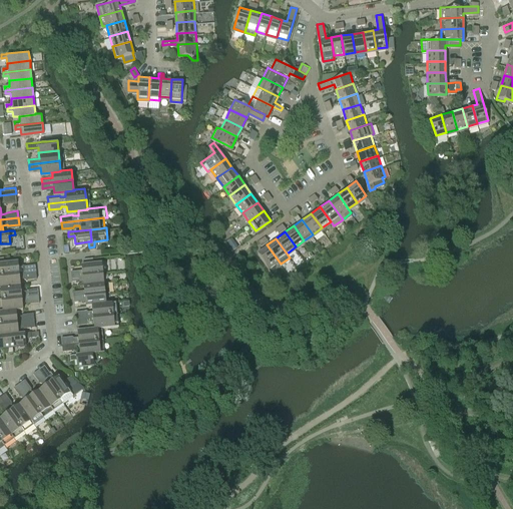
[(278,260),(267,244),(258,251),(269,267),(278,260)]
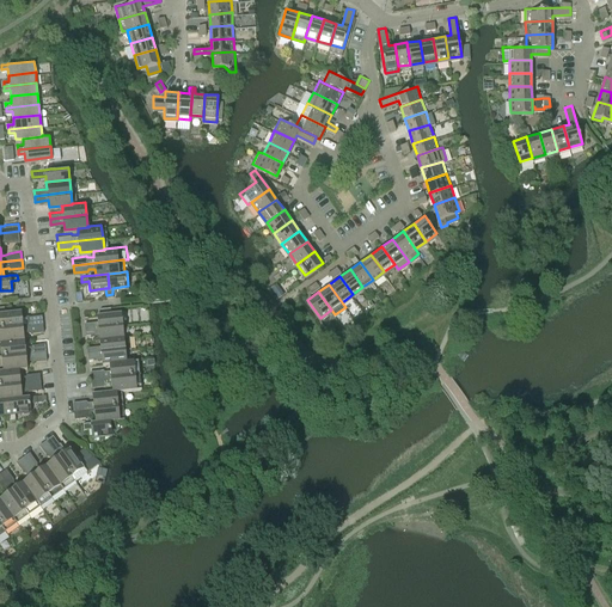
[(0,325),(43,322),(42,313),(29,314),(29,313),(22,314),(22,308),(5,311),(0,311),(0,325)]
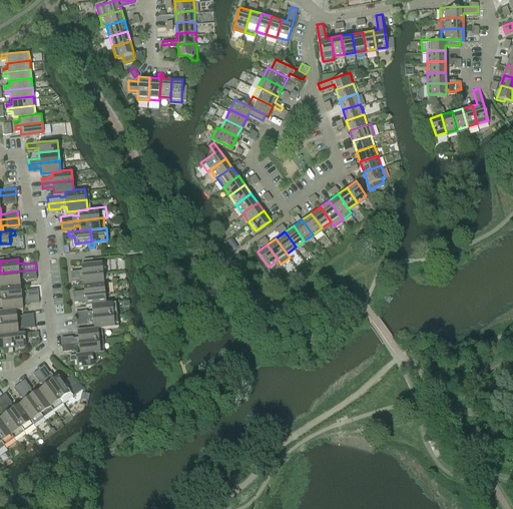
[(93,261),(84,262),(81,263),(82,268),(71,269),(71,274),(102,271),(101,260),(93,261)]
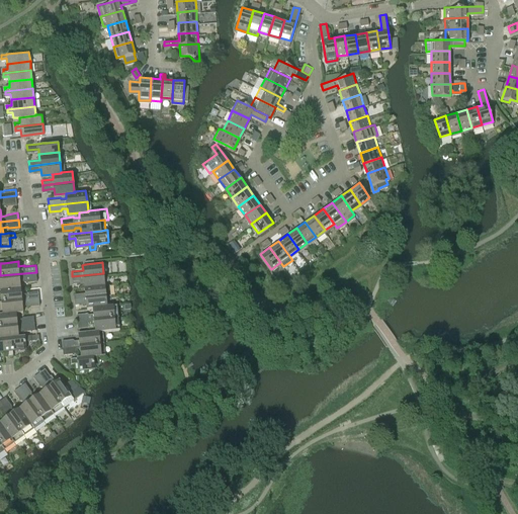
[(0,275),(0,287),(20,285),(19,279),(24,278),(26,280),(36,278),(36,272),(0,275)]
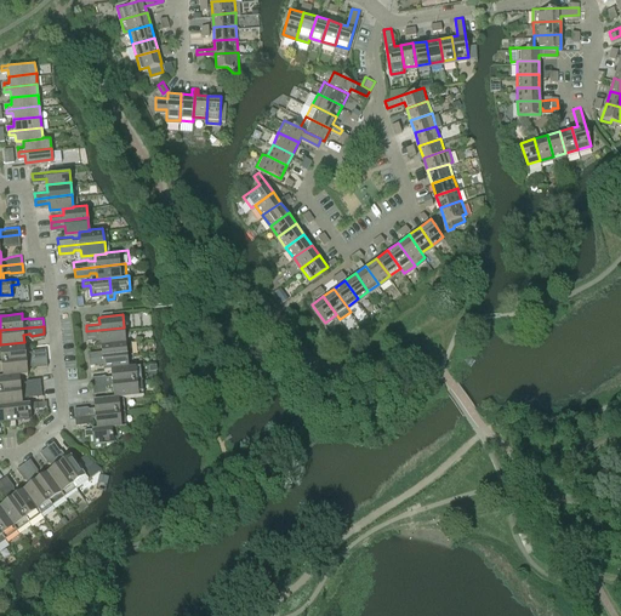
[(125,340),(124,328),(86,331),(87,337),(101,336),(101,342),(125,340)]
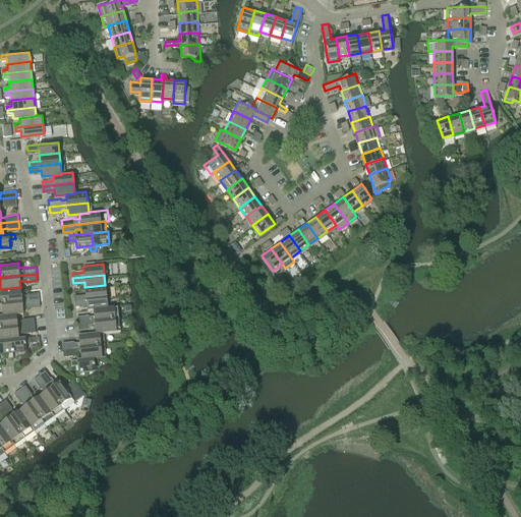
[(106,295),(105,285),(84,287),(85,292),(74,294),(75,298),(106,295)]
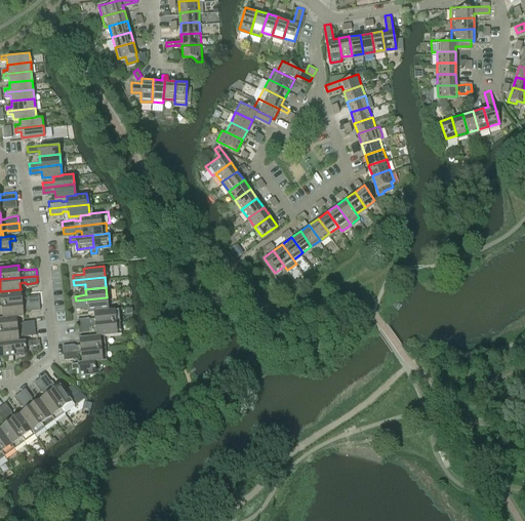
[(22,296),(21,289),(0,291),(0,304),(39,299),(39,293),(28,294),(26,295),(22,296)]
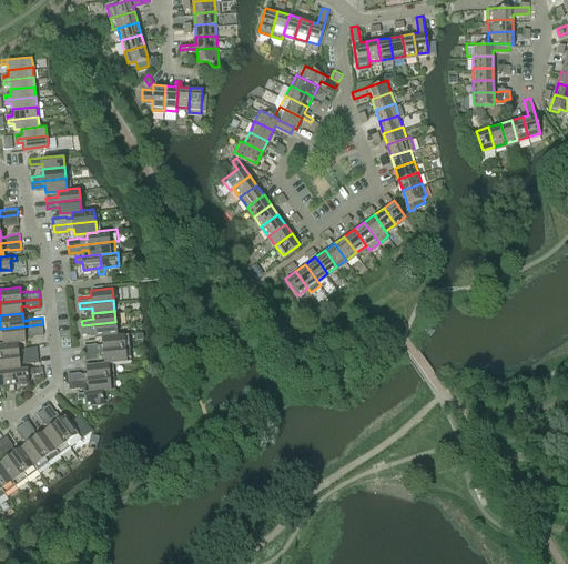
[(117,333),(115,322),(82,325),(82,331),(94,330),(95,336),(102,335),(118,333),(117,333)]
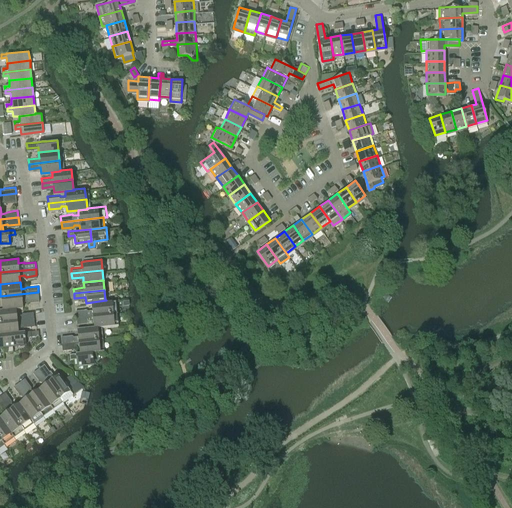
[(39,299),(38,292),(0,296),(0,308),(16,307),(23,306),(22,300),(27,299),(28,300),(39,299)]
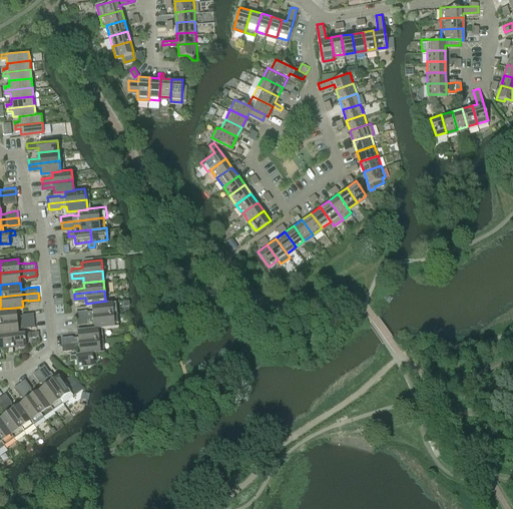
[(116,300),(105,301),(106,301),(92,303),(92,309),(88,310),(86,308),(75,310),(76,317),(117,312),(116,300)]
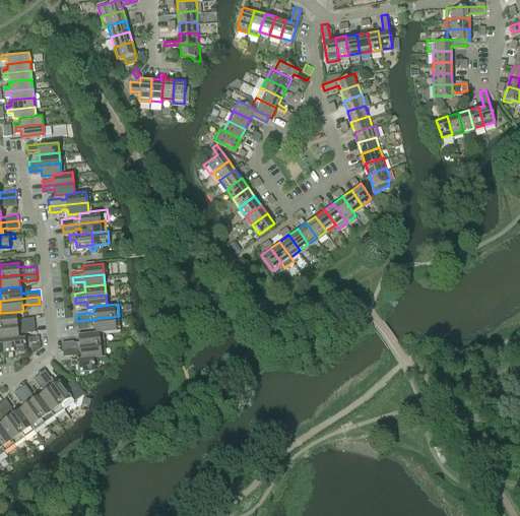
[(16,318),(16,312),(0,313),(0,325),(35,322),(34,315),(22,316),(21,318),(16,318)]
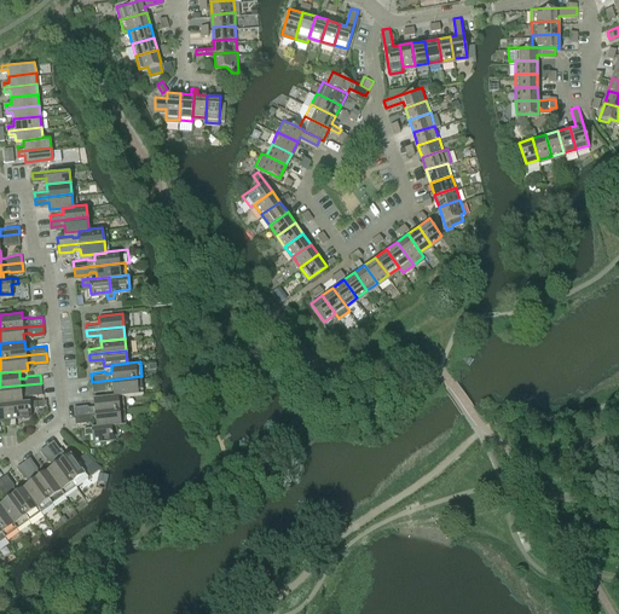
[(143,391),(142,376),(92,382),(93,389),(106,388),(108,387),(113,386),(114,393),(114,394),(122,393),(143,391)]
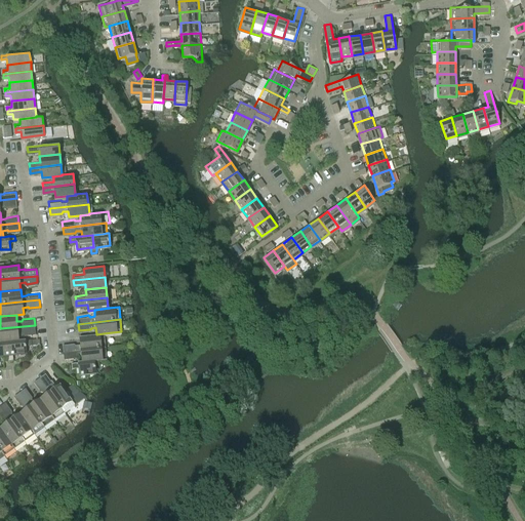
[(36,332),(35,325),(0,328),(0,341),(8,341),(18,339),(18,338),(18,334),(36,332)]
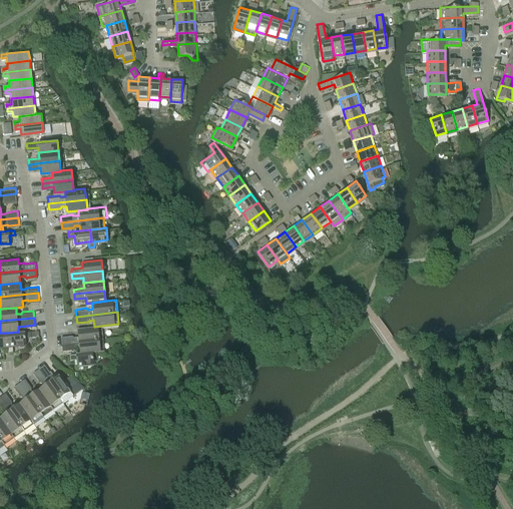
[(62,342),(103,338),(101,326),(94,327),(94,326),(77,328),(78,335),(73,335),(72,334),(61,335),(62,342)]
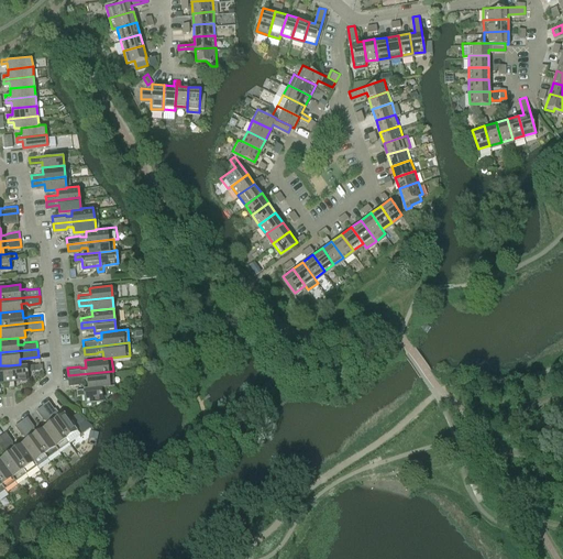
[(20,364),(9,365),(11,379),(13,379),(28,376),(28,369),(34,368),(33,362),(26,363),(20,363),(20,364)]
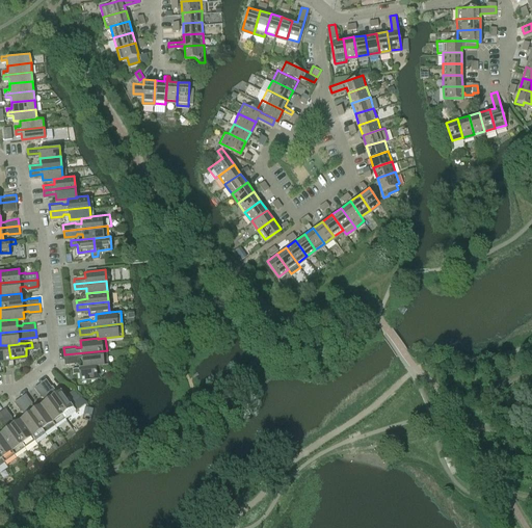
[(14,363),(12,358),(10,358),(8,345),(0,345),(0,359),(7,358),(7,364),(14,363)]
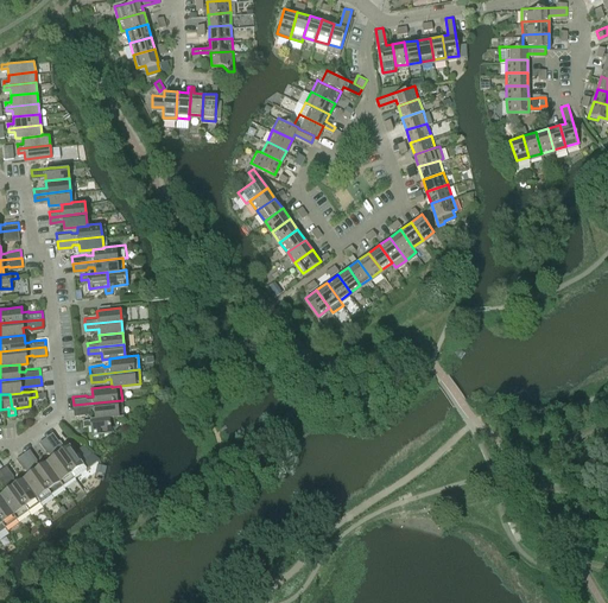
[(124,414),(122,400),(74,405),(74,413),(87,412),(89,410),(94,410),(95,417),(109,416),(124,414)]
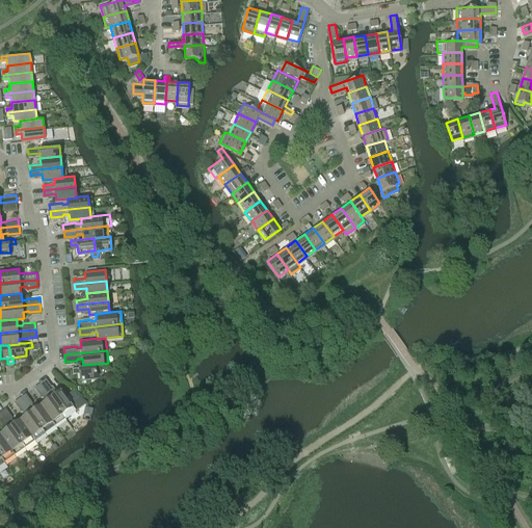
[(83,365),(79,366),(73,366),(73,371),(79,371),(80,378),(97,376),(96,364),(83,365)]
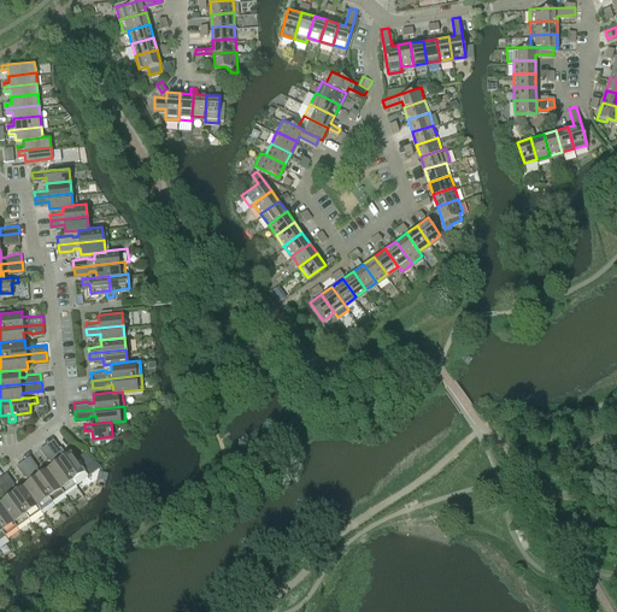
[(53,436),(47,441),(76,482),(88,474),(87,472),(75,455),(71,449),(64,454),(60,449),(62,447),(53,436)]
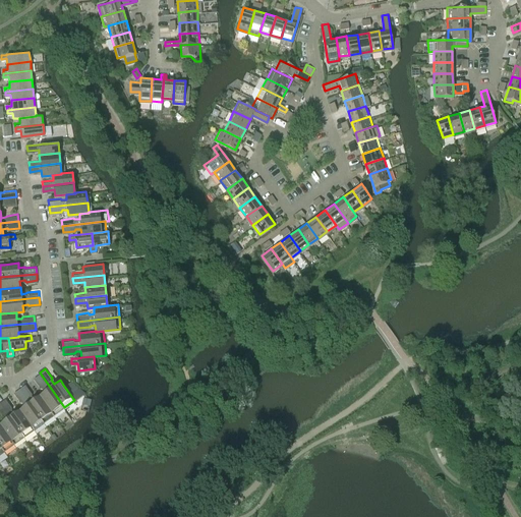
[(54,414),(64,407),(40,372),(34,377),(40,386),(42,387),(45,390),(40,394),(54,414)]
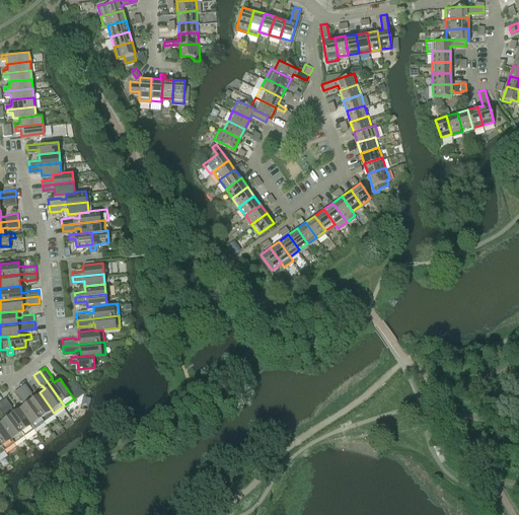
[(71,377),(63,383),(73,397),(78,394),(73,387),(78,384),(71,377)]
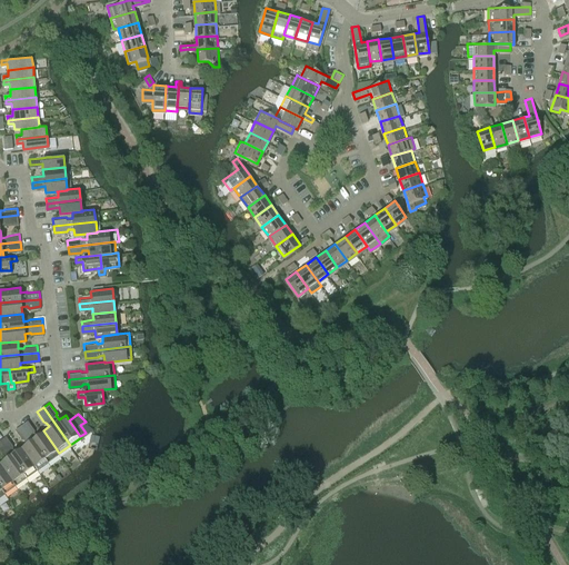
[(21,423),(48,461),(59,453),(43,430),(38,435),(35,430),(35,428),(28,418),(21,423)]
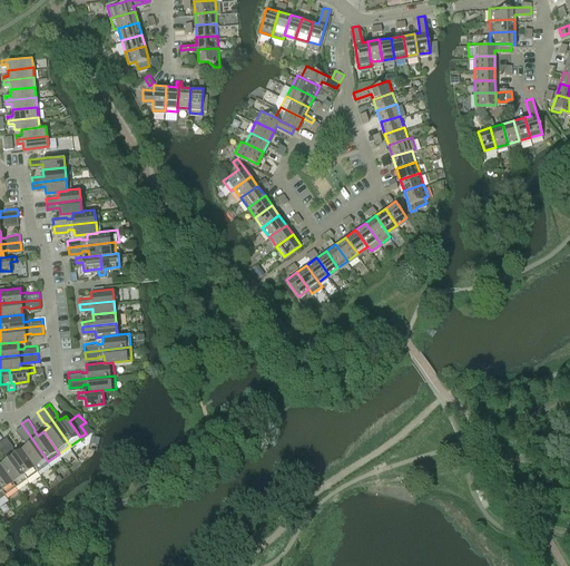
[(37,469),(48,461),(21,423),(15,428),(22,438),(25,439),(27,442),(21,447),(37,469)]
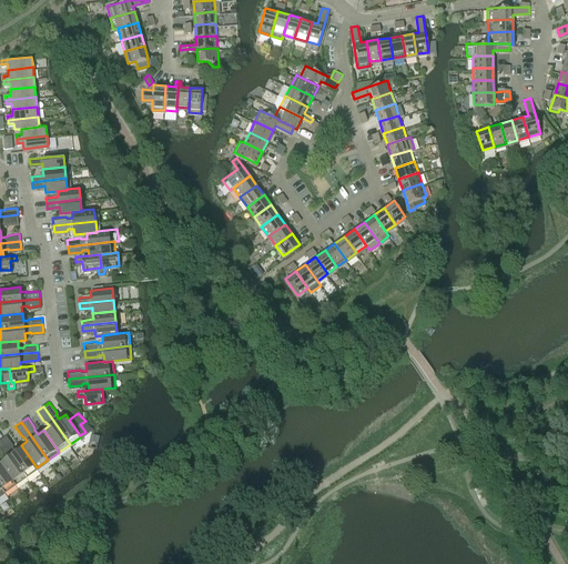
[(6,433),(0,436),(0,437),(27,475),(37,467),(21,445),(16,450),(12,445),(13,443),(6,433)]
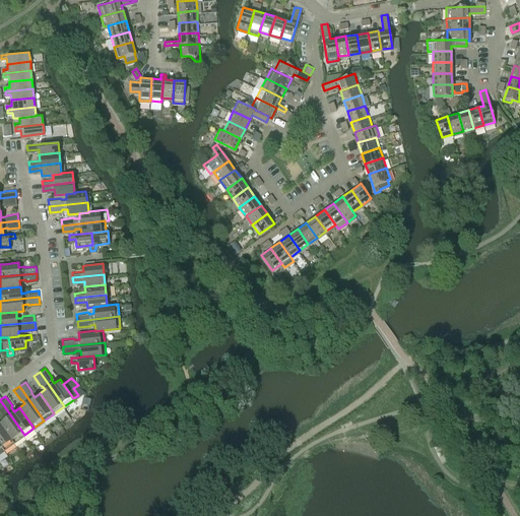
[(5,417),(0,421),(0,422),(14,442),(24,435),(0,400),(0,412),(0,413),(2,414),(5,417)]
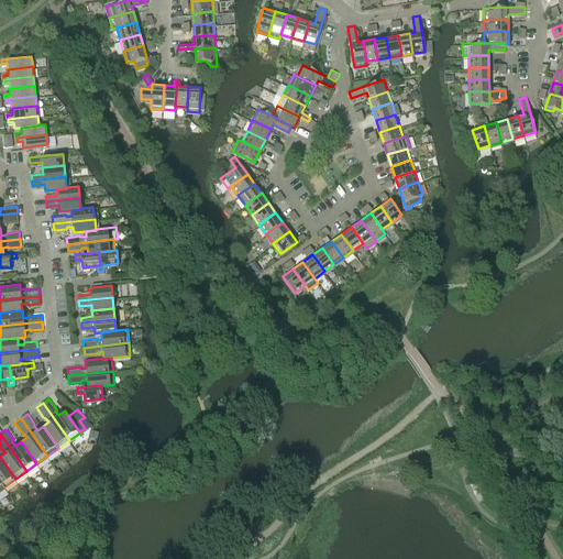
[(0,479),(4,486),(15,479),(0,457),(0,479)]
